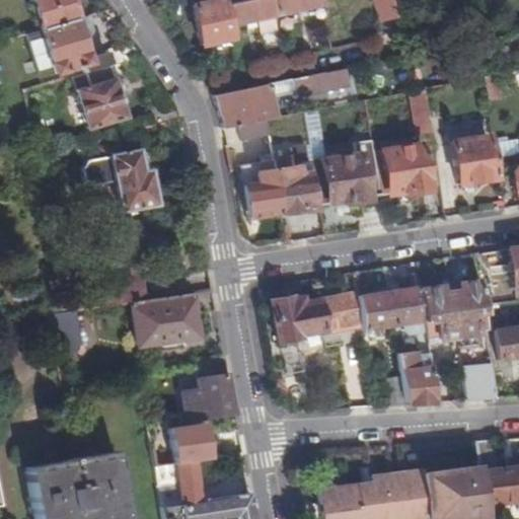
[(68,0),(30,0),(40,30),(74,20),(68,0)]
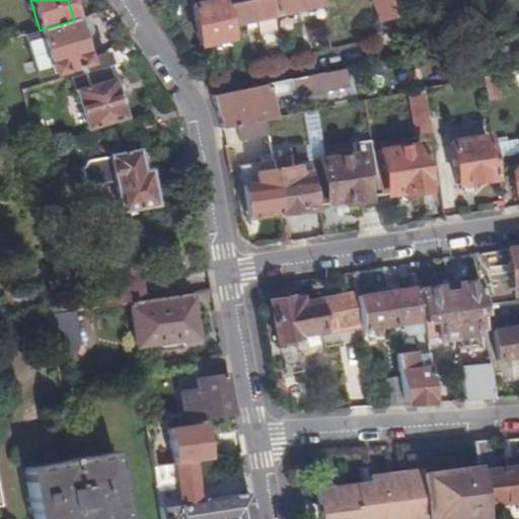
[(192,6),(201,47),(233,40),(231,26),(226,5),(224,0),(205,0),(206,3),(192,6)]
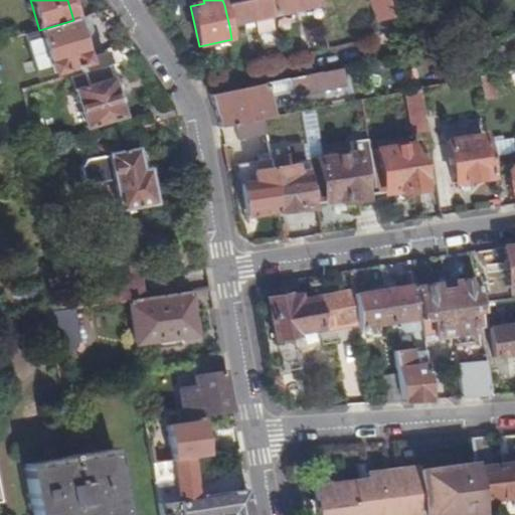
[(244,0),(224,5),(229,26),(256,20),(263,50),(280,47),(274,17),(270,0),(244,0)]
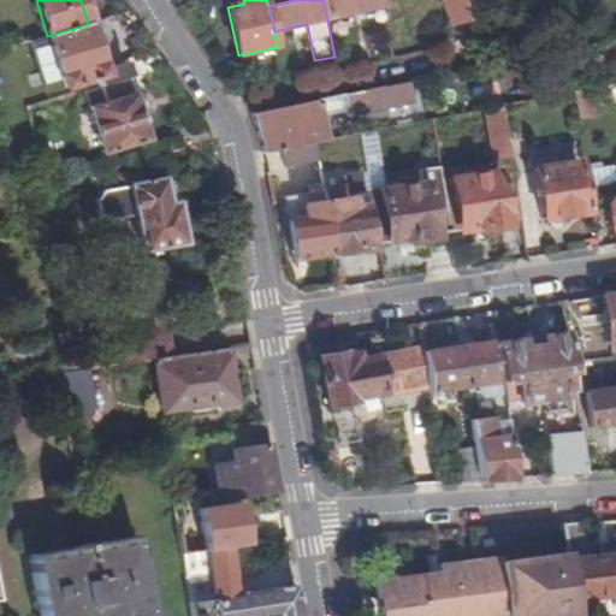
[(323,0),(327,21),(383,7),(380,0),(323,0)]
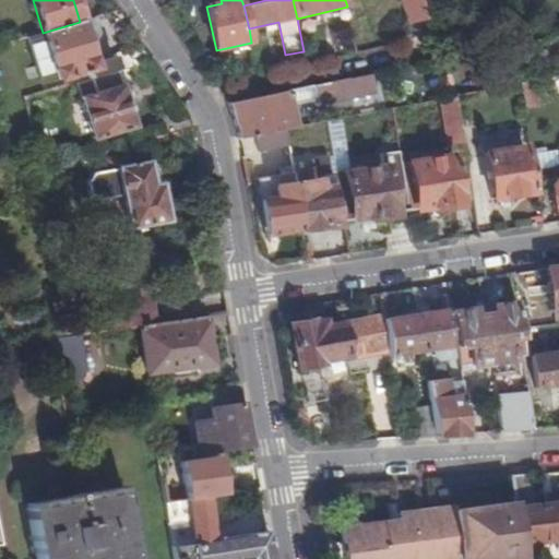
[(401,0),(408,24),(408,23),(427,19),(421,0),(401,0)]
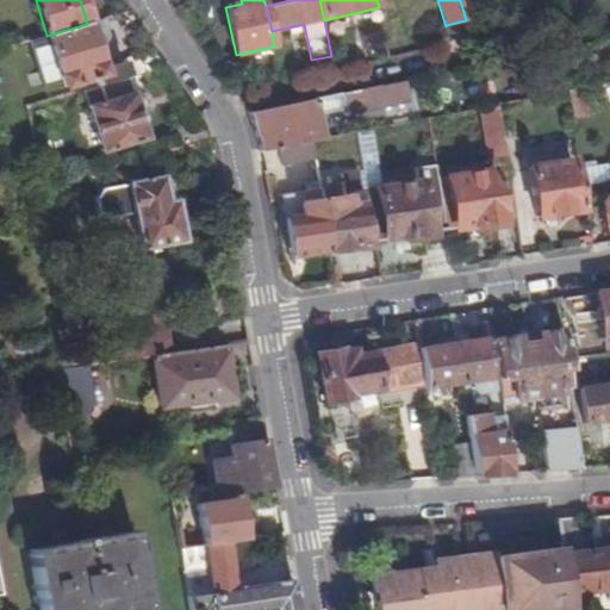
[(104,19),(87,24),(95,50),(103,48),(110,38),(104,19)]
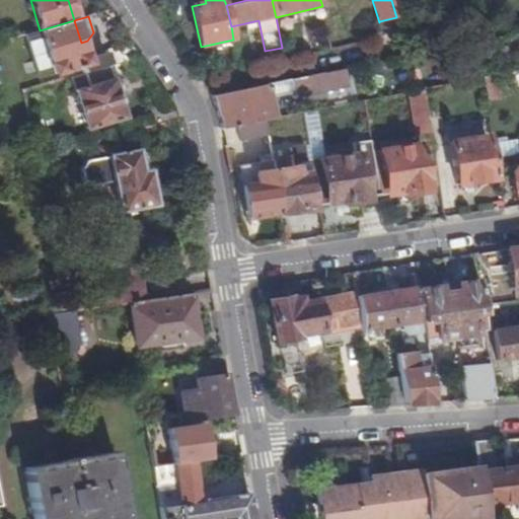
[(45,46),(31,50),(42,87),(56,83),(53,76),(80,68),(82,75),(110,65),(138,57),(128,42),(106,52),(106,54),(86,60),(81,43),(74,20),(40,30),(22,36),(24,43),(43,38),(45,46)]
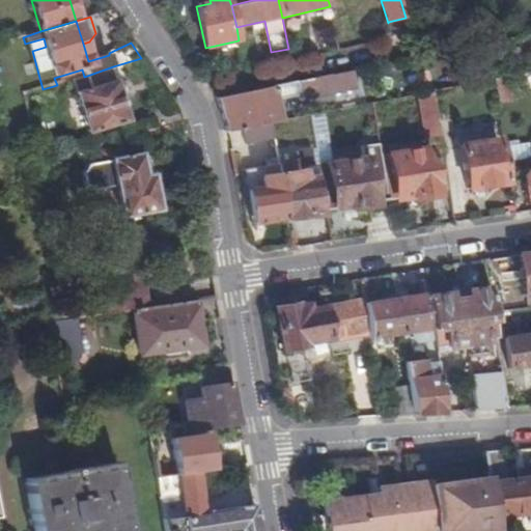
[(84,77),(72,81),(76,93),(115,82),(116,77),(113,66),(84,77)]
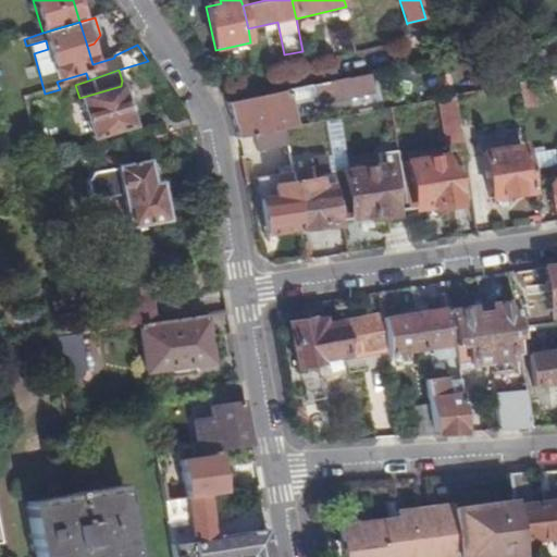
[(360,77),(311,88),(295,91),(297,100),(301,99),(302,101),(317,99),(319,104),(350,98),(351,99),(375,95),(371,75),(360,77)]
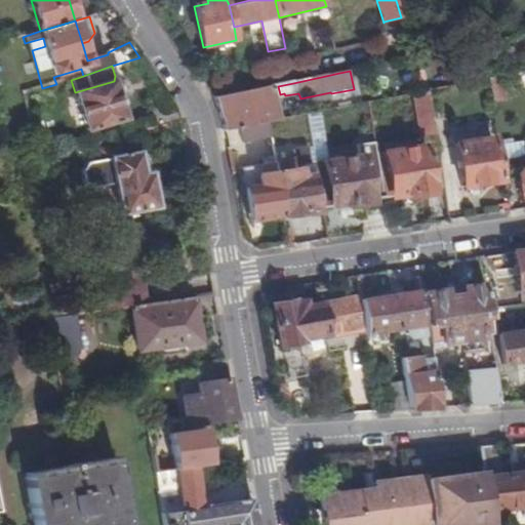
[(501,76),(489,78),(492,99),(505,97),(501,76)]
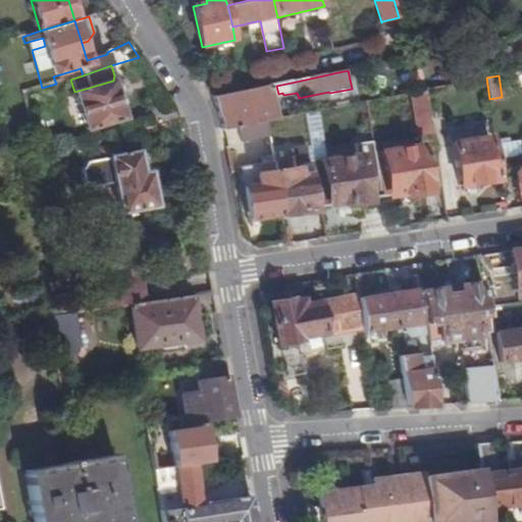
[(86,132),(125,119),(113,81),(74,92),(86,132)]
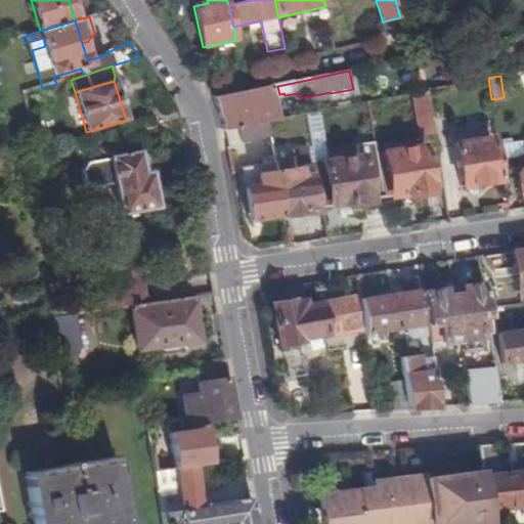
[(217,101),(223,125),(224,131),(234,129),(268,122),(277,121),(269,88),(248,92),(216,98),(217,101)]
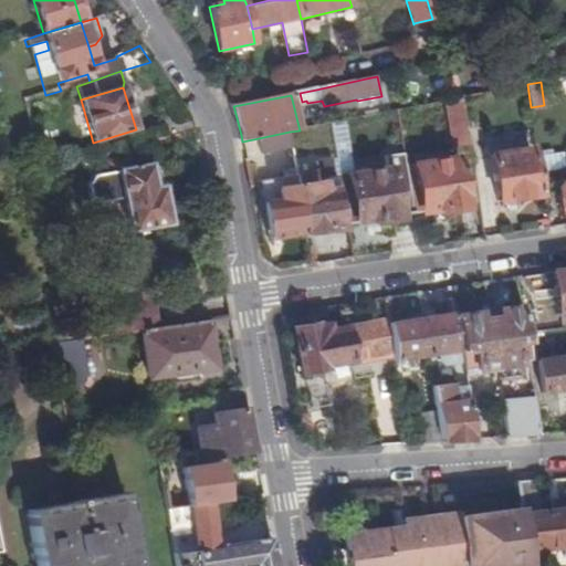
[(456,159),(407,167),(413,213),(431,210),(431,213),(480,206),(462,97),(447,101),(456,159)]
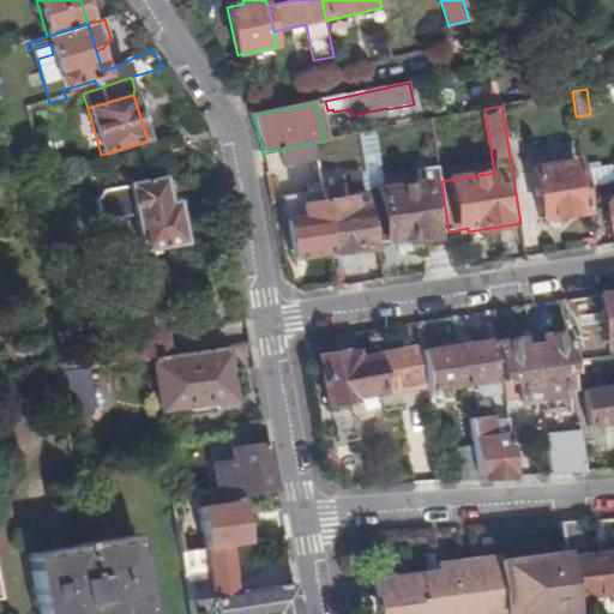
[(378,137),(361,139),(365,160),(381,157),(378,137)]
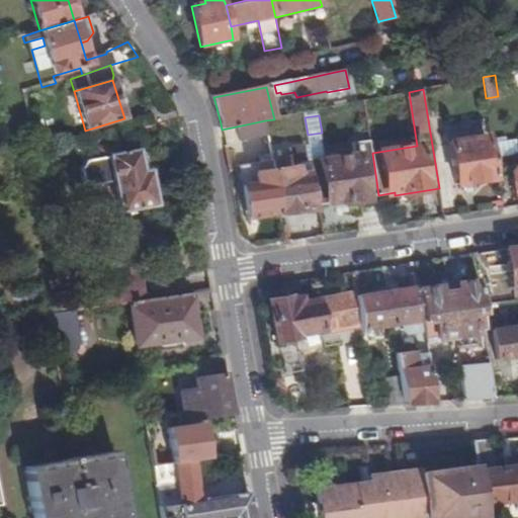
[(232,127),(235,143),(267,138),(265,120),(232,127)]
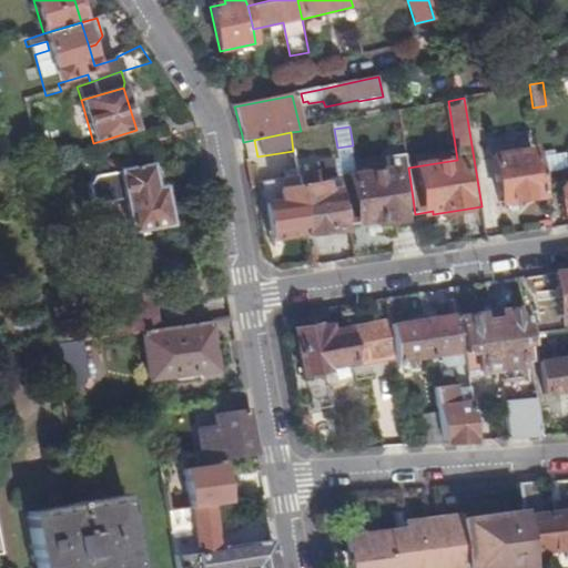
[(541,198),(541,195),(547,194),(540,156),(539,150),(534,151),(494,158),(501,203),(541,198)]
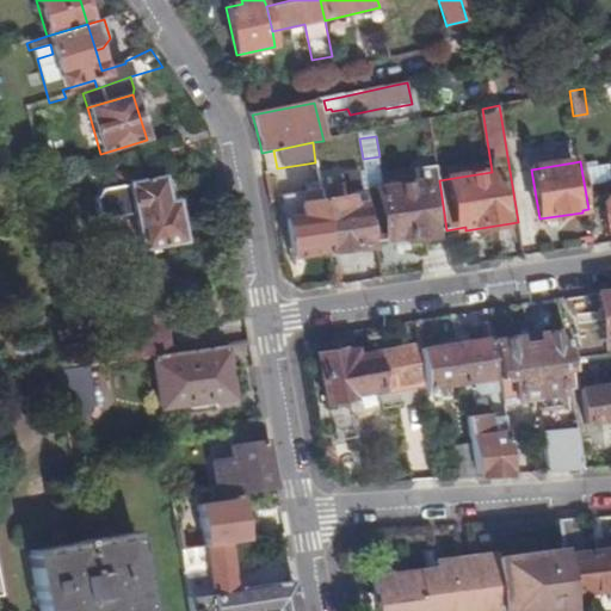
[(418,184),(368,192),(376,242),(394,239),(395,241),(432,235),(432,233),(448,232),(446,230),(439,180),(437,168),(417,171),(418,184)]
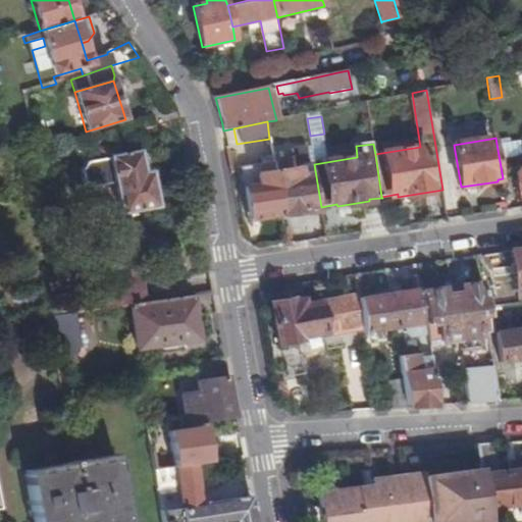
[(85,180),(93,187),(98,217),(156,207),(150,174),(142,176),(138,154),(88,162),(83,170),(85,180)]
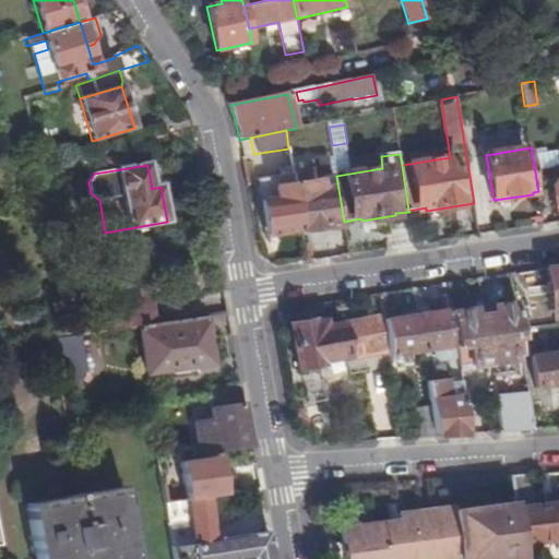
[(292,168),(278,170),(280,177),(293,175),(292,168)]
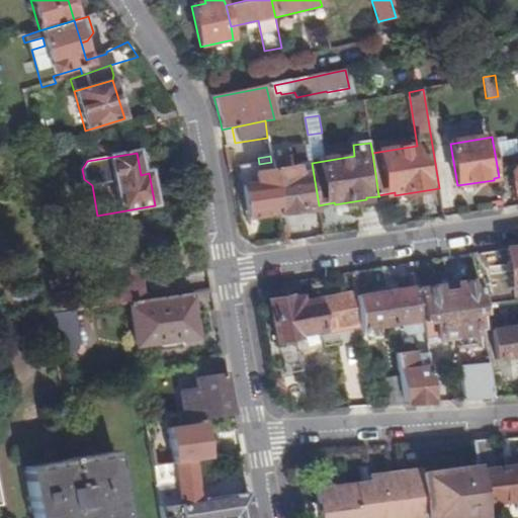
[(292,169),(273,172),(279,213),(314,208),(314,206),(319,205),(312,163),(312,161),(291,164),(292,169)]
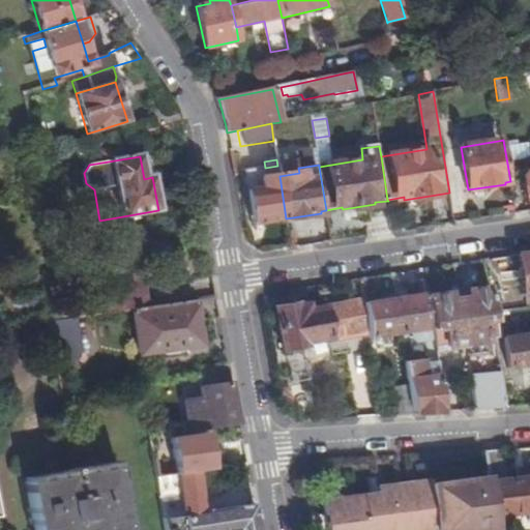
[(243,171),(253,224),(286,218),(280,176),(277,166),(265,168),(243,171)]
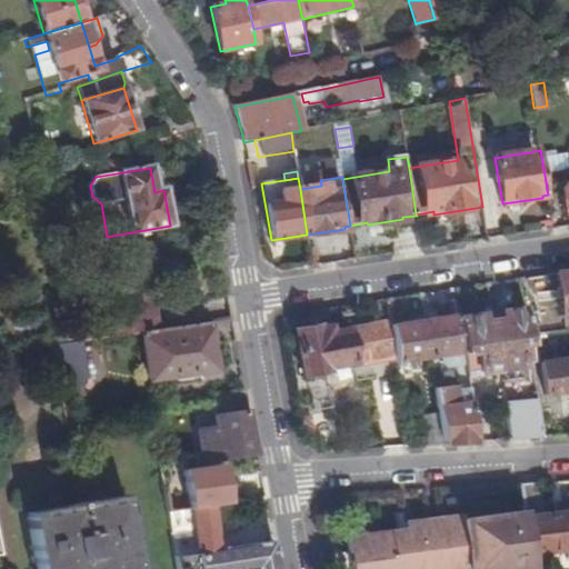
[(568,271),(556,273),(561,318),(568,316),(568,271)]
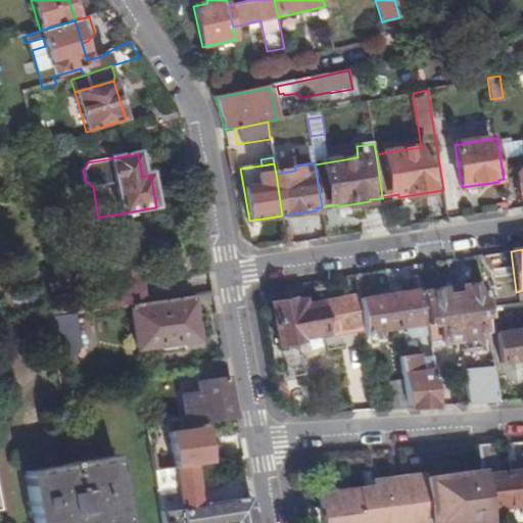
[(121,273),(105,276),(109,306),(125,304),(133,303),(147,301),(141,262),(120,265),(121,273)]
